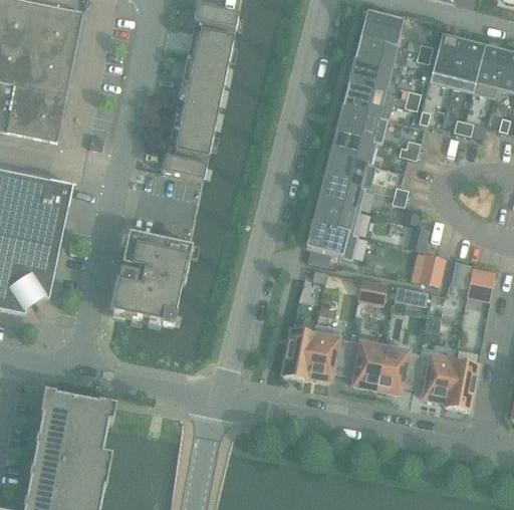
[(81,15),(25,3),(10,0),(0,0),(0,130),(56,143),(83,14),(81,13),(81,15)]
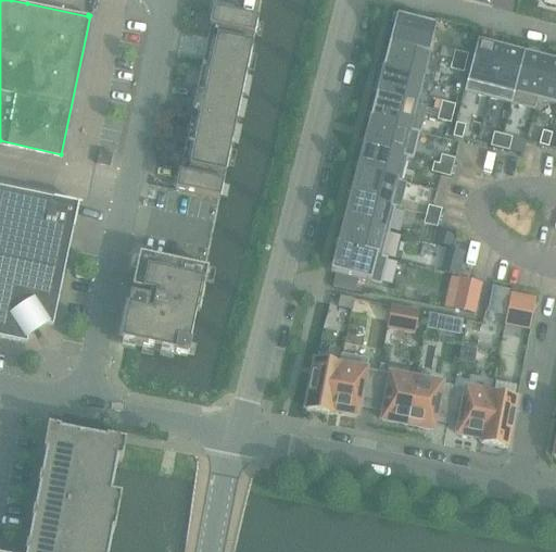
[(257,15),(213,5),(207,33),(252,41),(252,40),(253,33),(254,33),(257,15)]
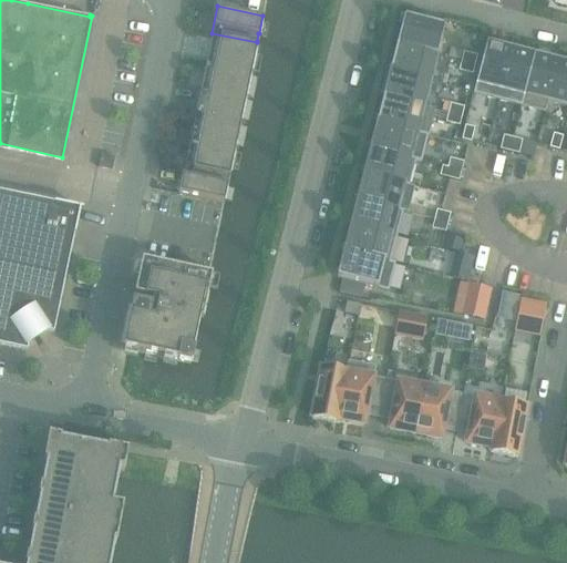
[(403,14),(395,43),(436,53),(444,24),(403,14)]
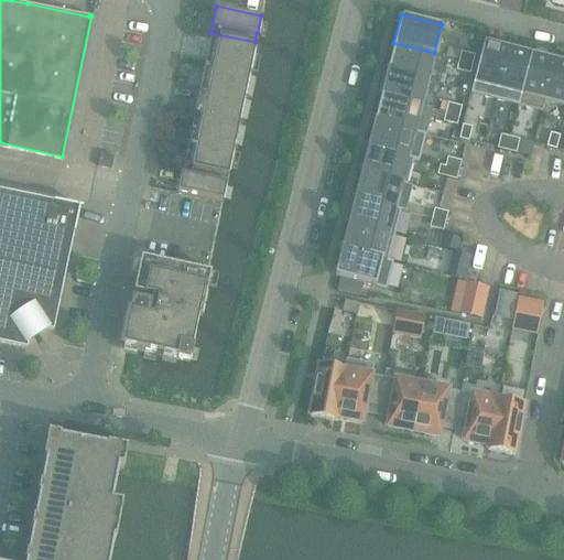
[(250,68),(256,42),(210,33),(205,58),(250,68)]
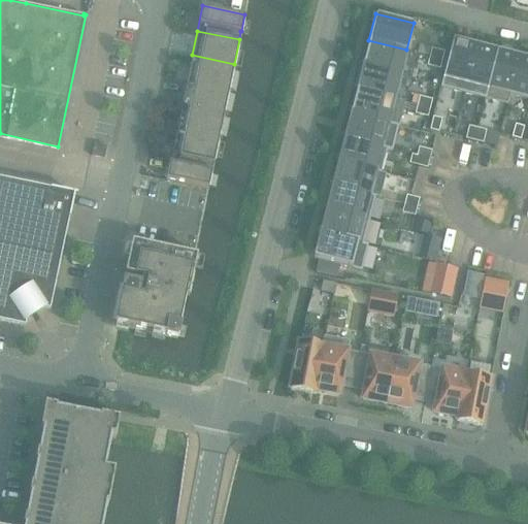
[(475,41),(453,36),(440,85),(463,90),(475,41)]
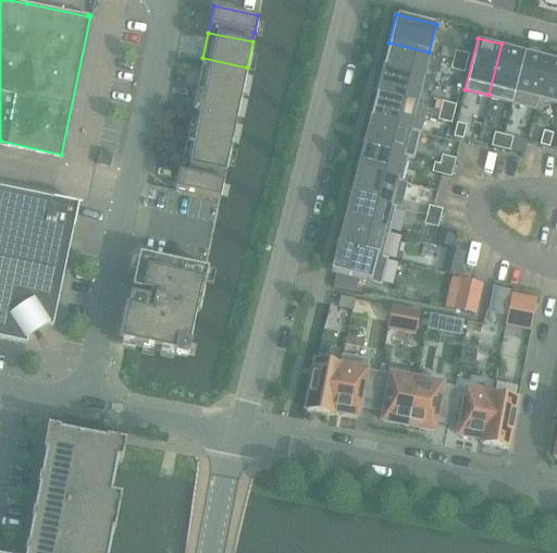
[(388,42),(383,66),(423,76),(429,52),(388,42)]
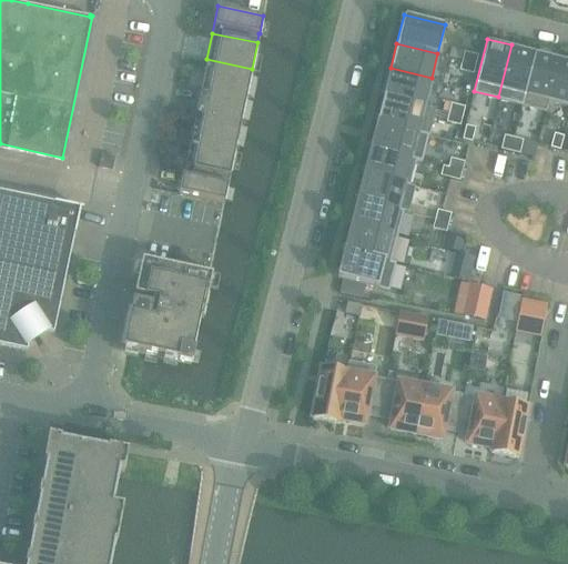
[(535,51),(511,44),(498,97),(521,102),(535,51)]
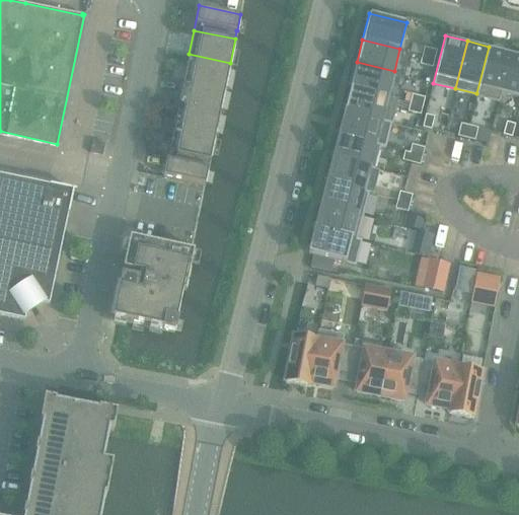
[(412,42),(409,51),(422,54),(422,53),(424,45),(412,42)]
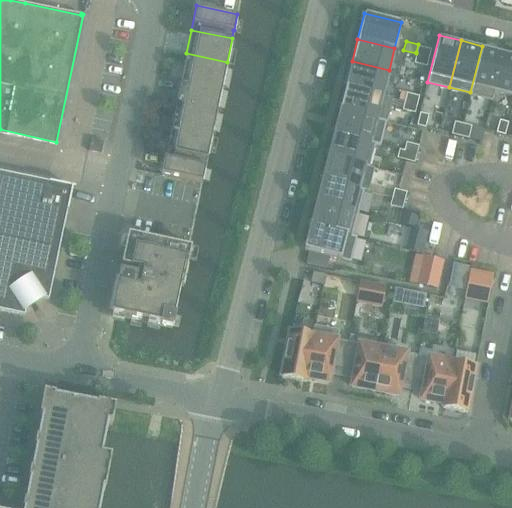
[(418,44),(416,52),(429,55),(431,47),(418,44)]
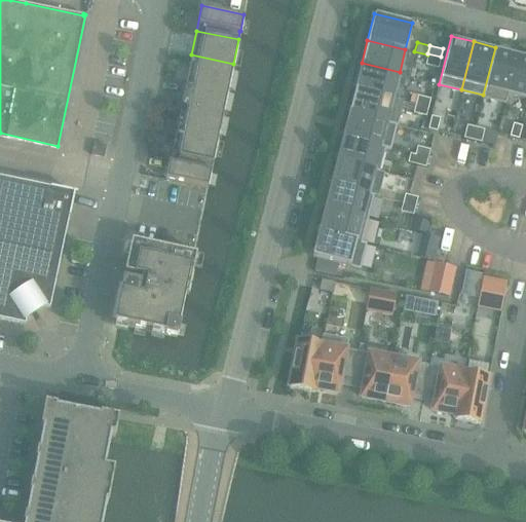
[(495,47),(483,95),(484,96),(504,101),(506,91),(517,52),(495,47)]
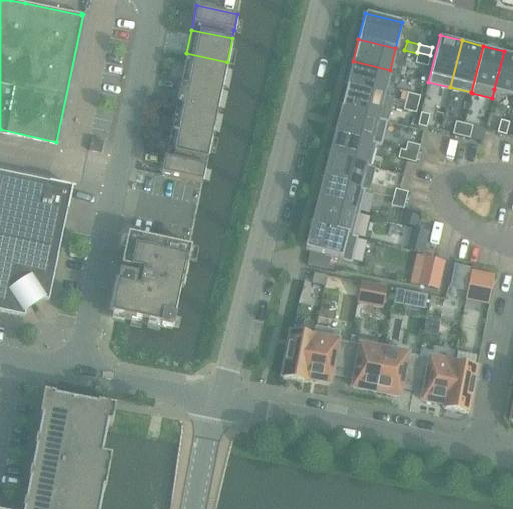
[(512,53),(504,51),(494,89),(512,93),(512,53)]
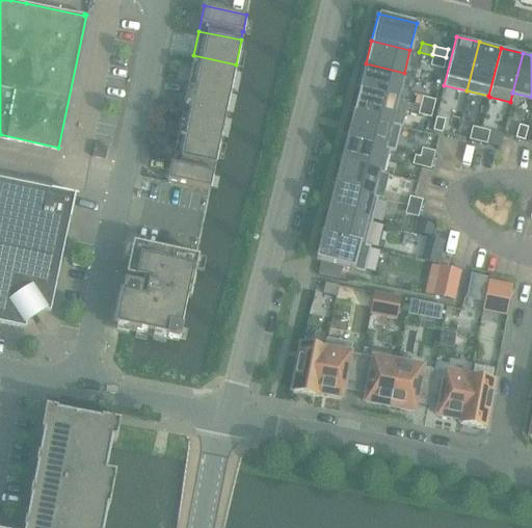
[(432,55),(430,63),(443,67),(446,57),(432,54),(432,55)]
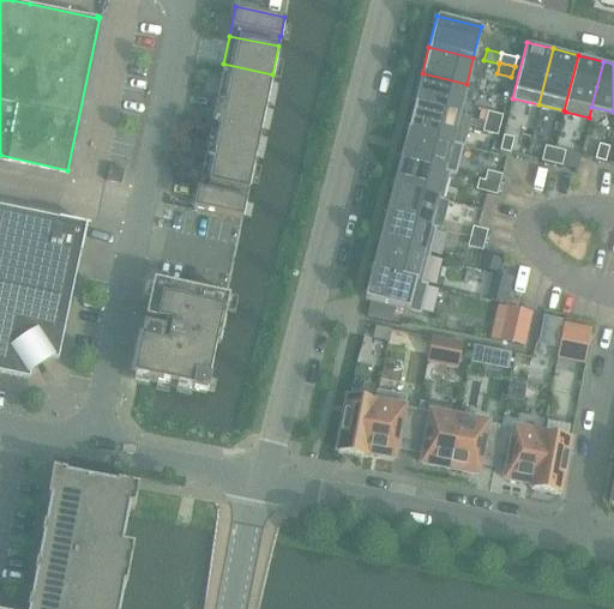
[(266,103),(272,74),(223,64),(217,92),(266,103)]
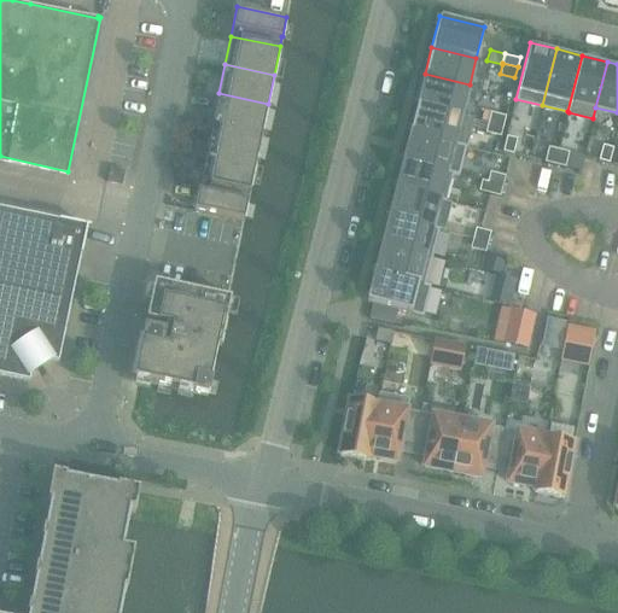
[(425,74),(418,101),(462,112),(470,85),(425,74)]
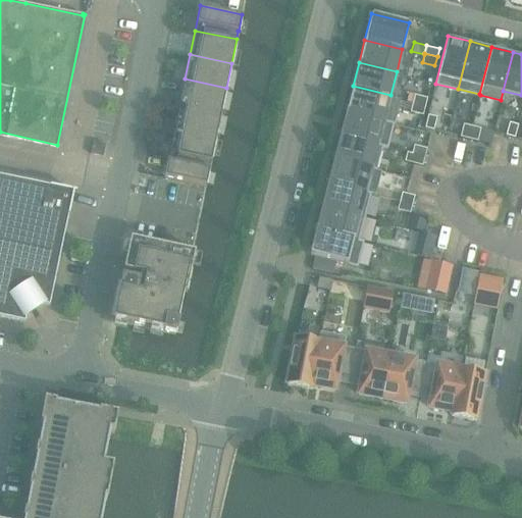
[(221,111),(226,88),(185,79),(179,103),(221,111)]
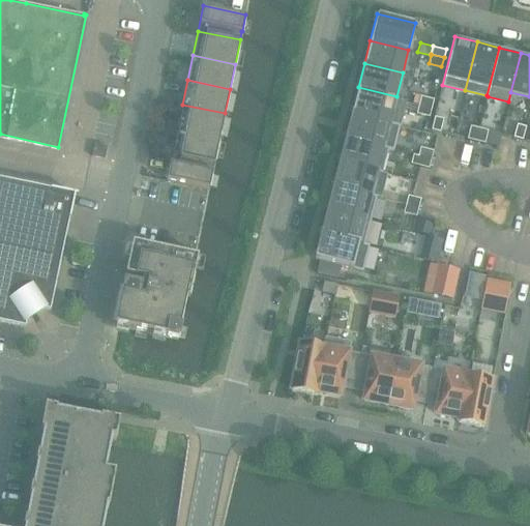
[(358,87),(352,111),(390,120),(400,122),(406,99),(396,96),(358,87)]
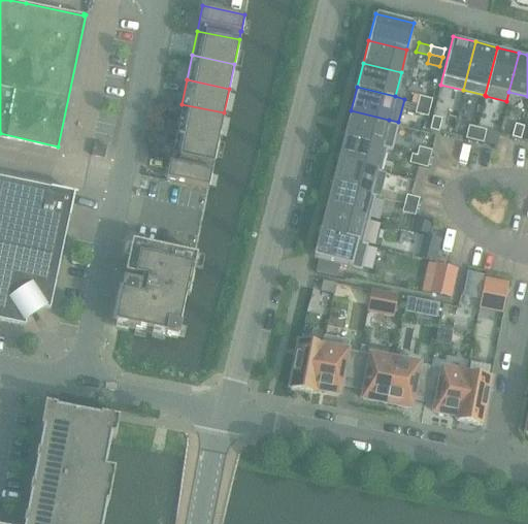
[(419,93),(417,102),(430,105),(432,97),(419,93)]
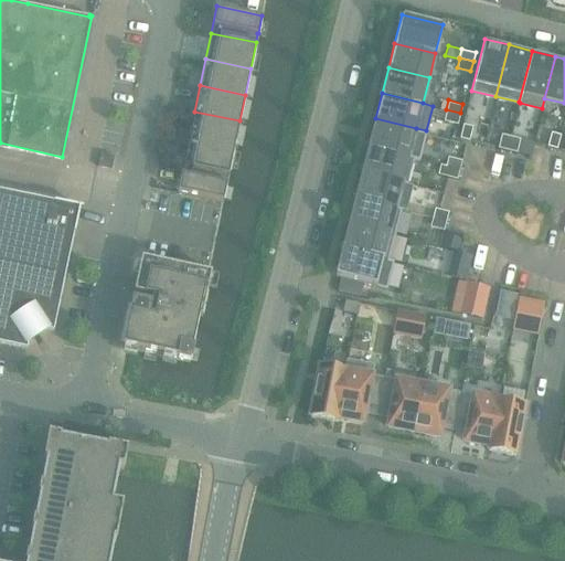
[(446,109),(444,118),(458,123),(460,113),(446,109)]
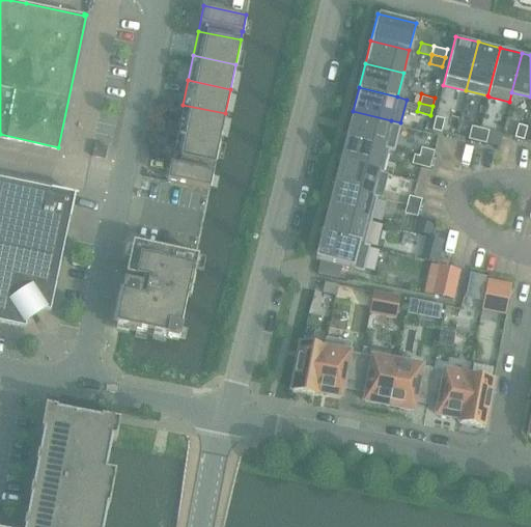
[(220,138),(225,113),(183,105),(177,129),(220,138)]
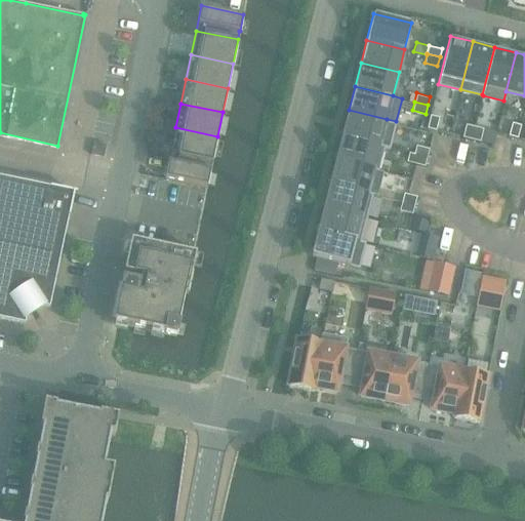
[(342,134),(385,145),(390,146),(396,121),(387,119),(349,110),(342,134)]
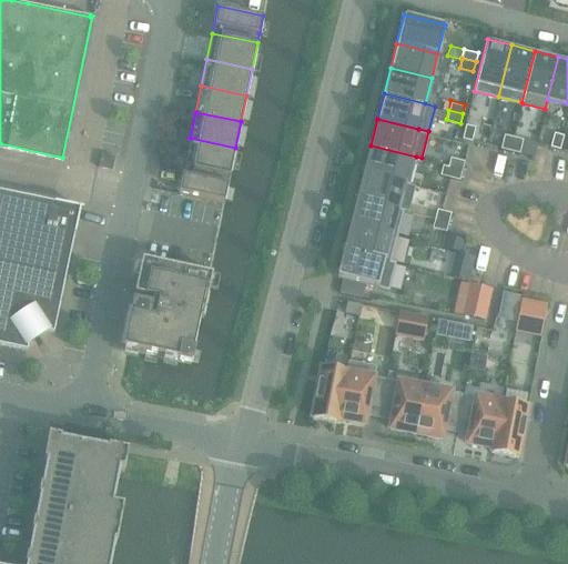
[(465,122),(462,137),(472,139),(475,124),(465,122)]
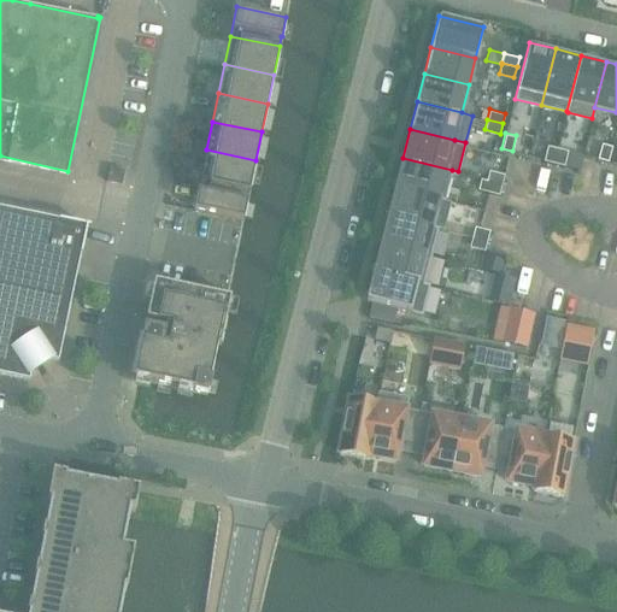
[(601,142),(598,157),(607,159),(611,145),(601,142)]
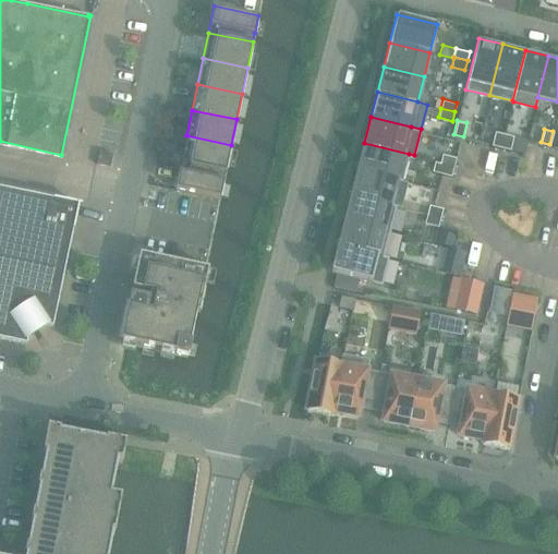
[(495,131),(492,143),(501,146),(505,133),(495,131)]
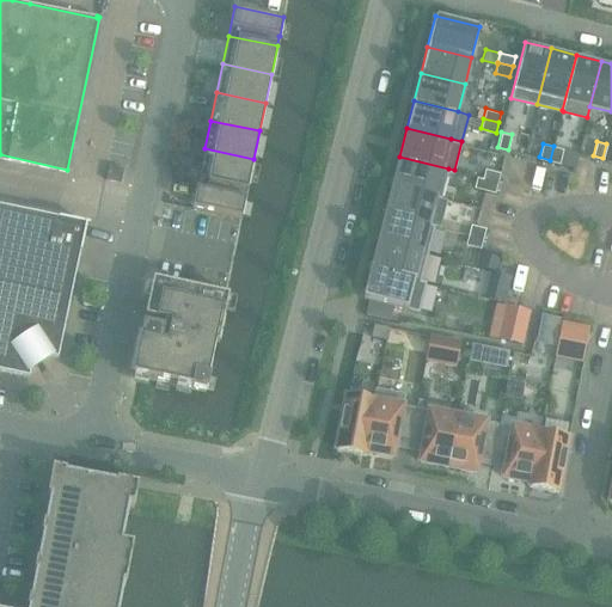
[(554,146),(550,160),(560,163),(563,148),(554,146)]
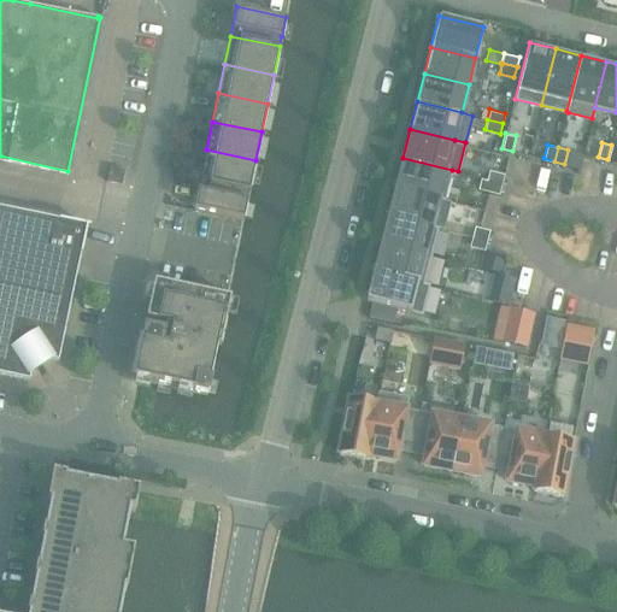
[(250,188),(256,160),(206,149),(200,178),(250,188)]
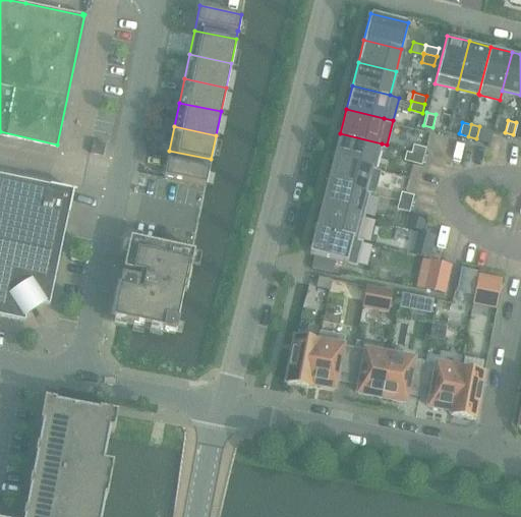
[(334,157),(371,166),(375,167),(382,144),(340,133),(334,157)]
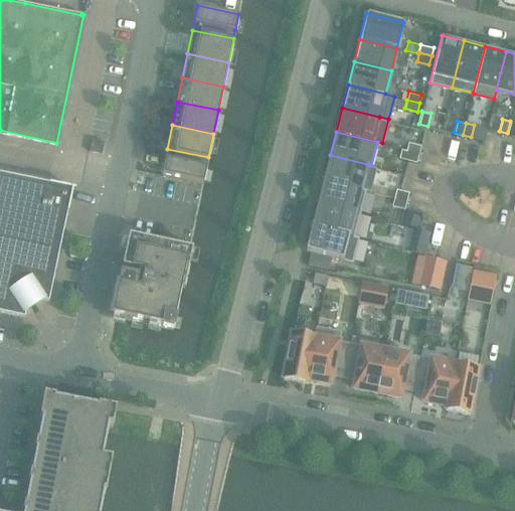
[(92,137),(89,149),(102,152),(104,140),(92,137)]
